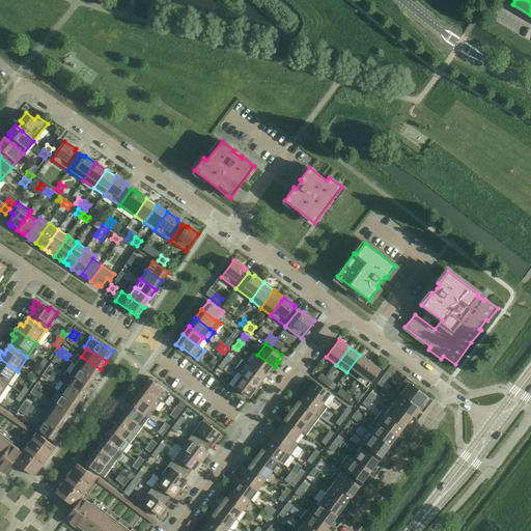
[(222,361),(227,364),(231,358),(227,355),(222,361)]
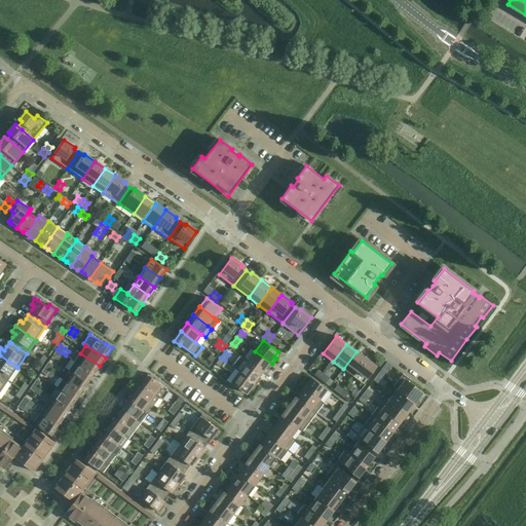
[(268,370),(272,364),(255,351),(248,362),(262,373),(265,368),(268,370)]
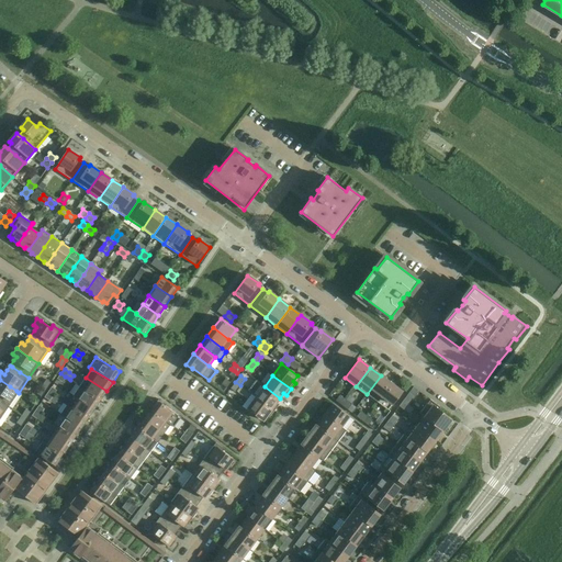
[(377,402),(391,383),(381,375),(367,394),(377,402)]
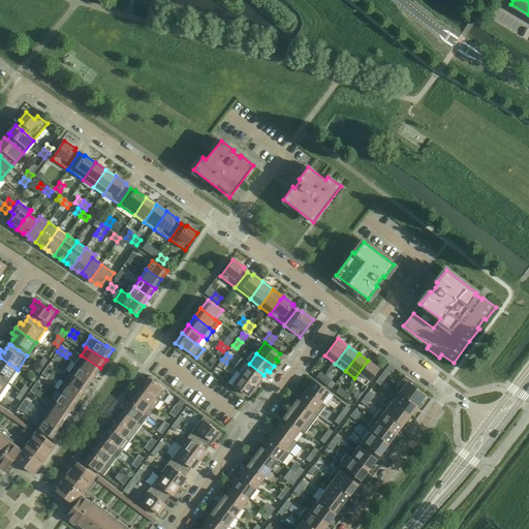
[(94,377),(100,368),(81,355),(74,364),(94,377)]
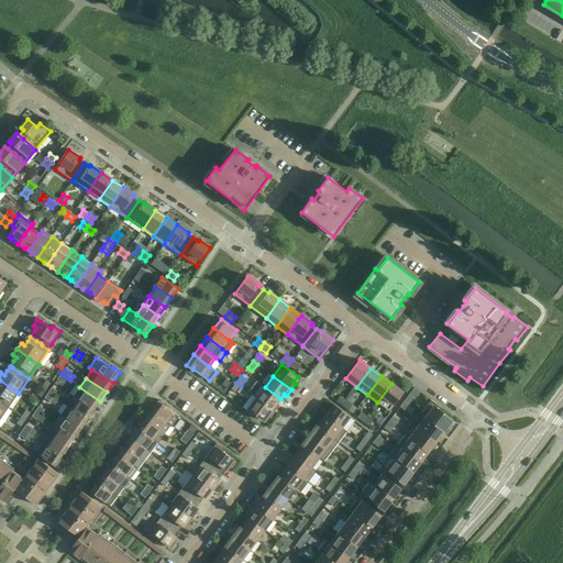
[(228,388),(231,384),(225,379),(222,384),(228,388)]
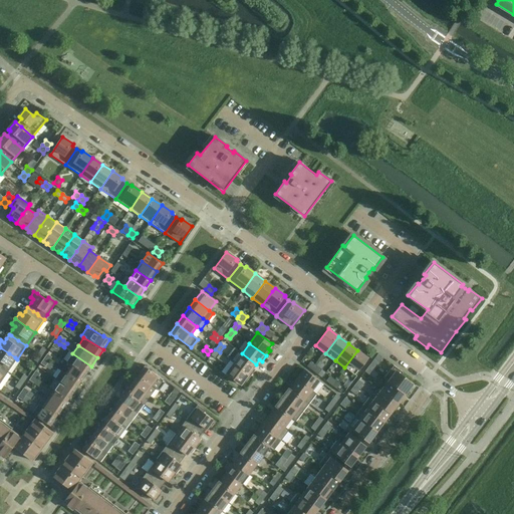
[(0,366),(0,367),(8,372),(11,368),(17,359),(15,357),(9,353),(0,347),(0,366)]
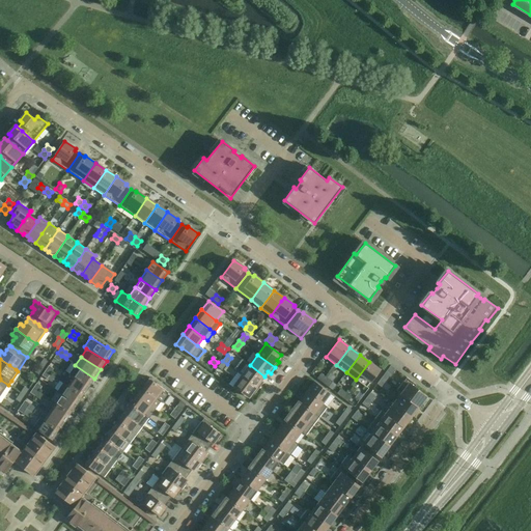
[(38,365),(44,368),(48,362),(44,359),(38,365)]
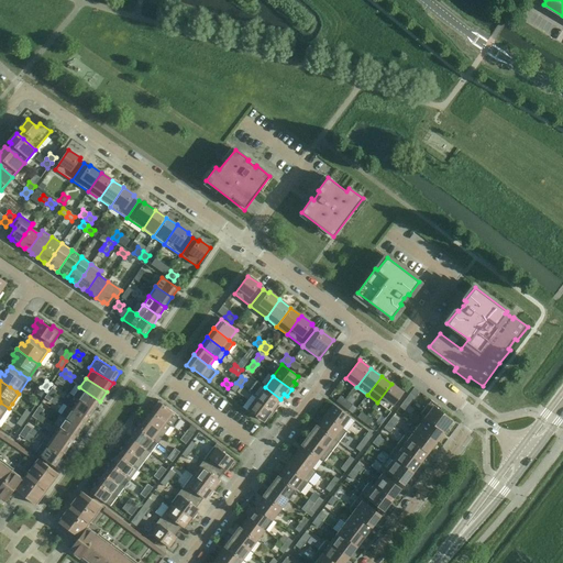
[(280,399),(265,387),(256,381),(249,392),(256,398),(275,411),(279,406),(277,404),(280,399)]
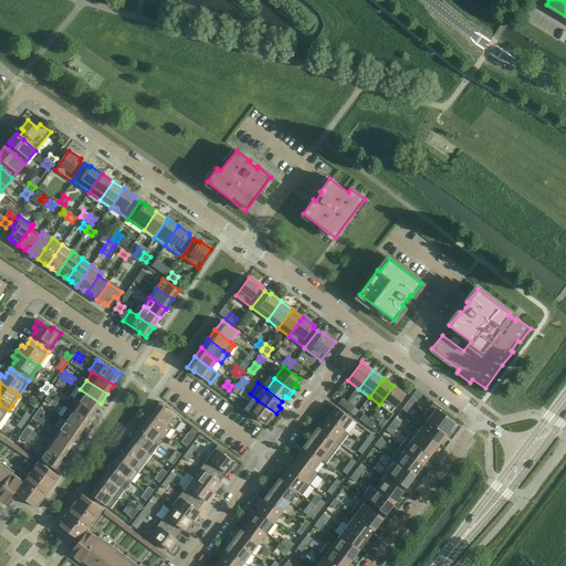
[(237,385),(232,391),(237,395),(238,394),(241,389),(242,388),(237,385)]
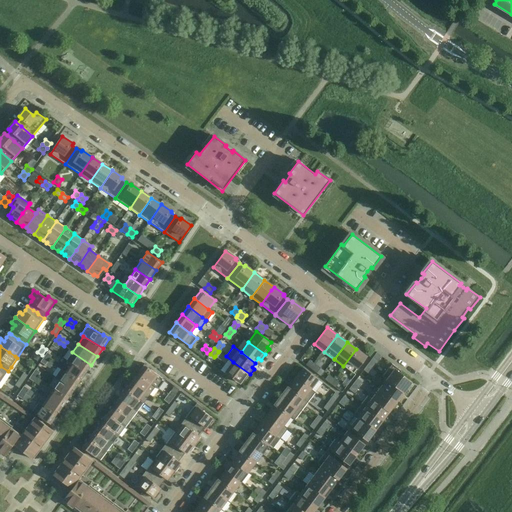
[(356,349),(343,366),(353,373),(366,357),(356,349)]
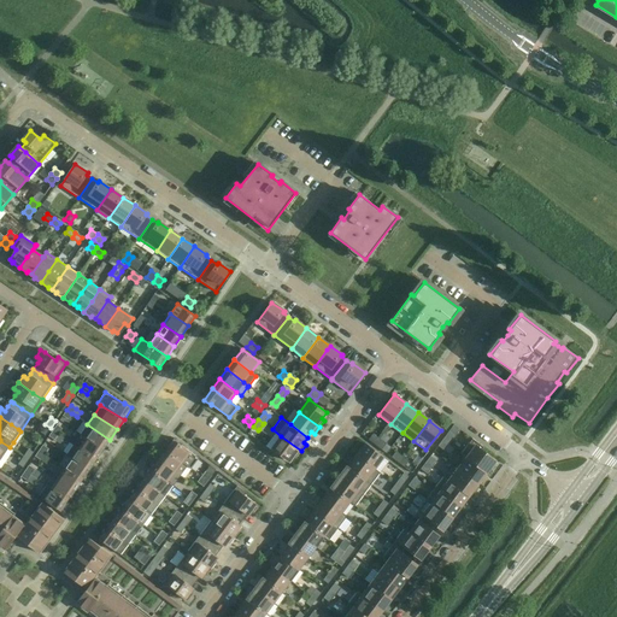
[(45,435),(51,428),(45,424),(40,432),(45,435)]
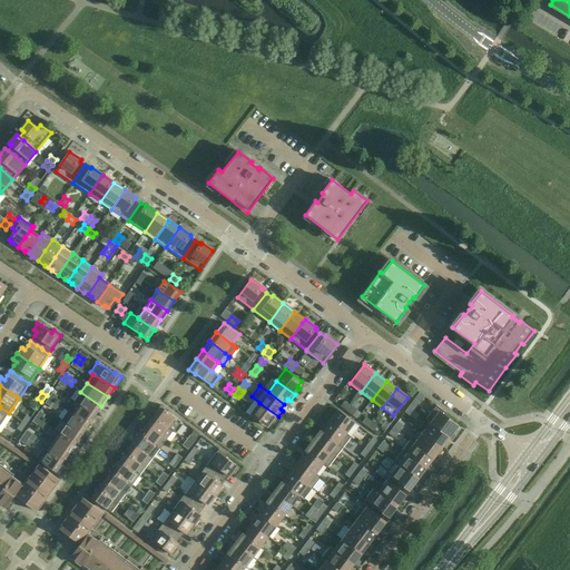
[(95,415),(101,406),(80,392),(74,401),(79,405),(95,415)]
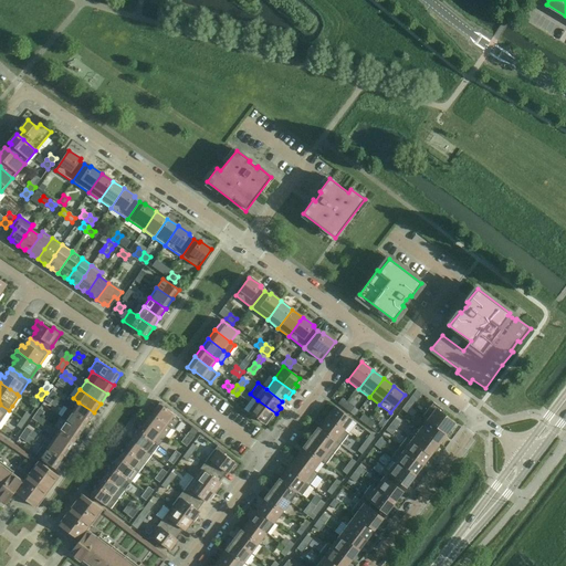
[(407,404),(412,407),(418,400),(412,396),(407,404)]
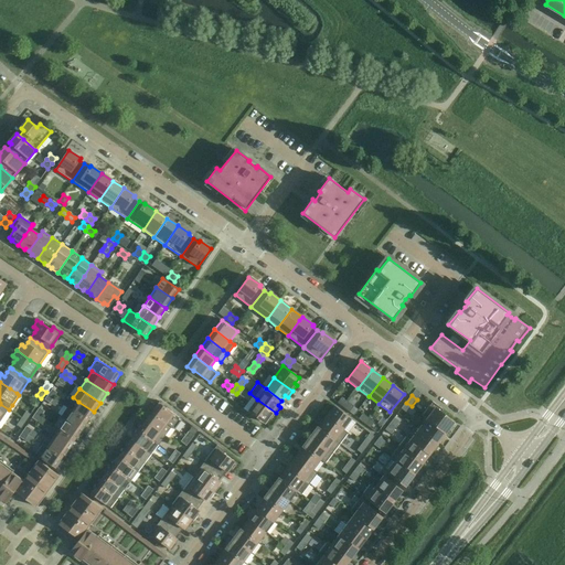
[(343,407),(348,402),(342,397),(338,403),(343,407)]
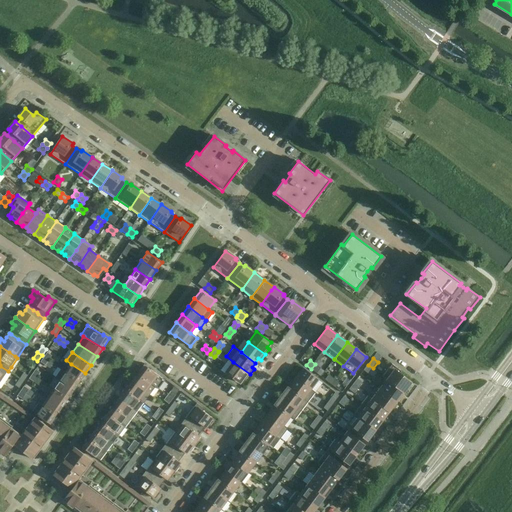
[(245,380),(250,374),(233,362),(224,374),(231,379),(232,377),(240,383),(243,378),(245,380)]
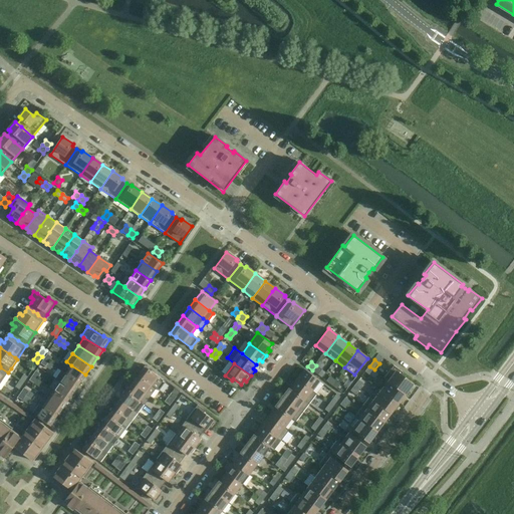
[(80,383),(85,374),(71,365),(65,373),(80,383)]
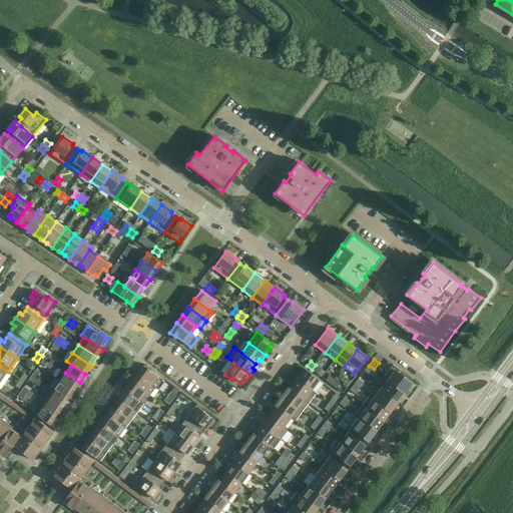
[(155,388),(158,390),(165,381),(150,370),(151,369),(145,365),(138,374),(151,384),(155,388)]
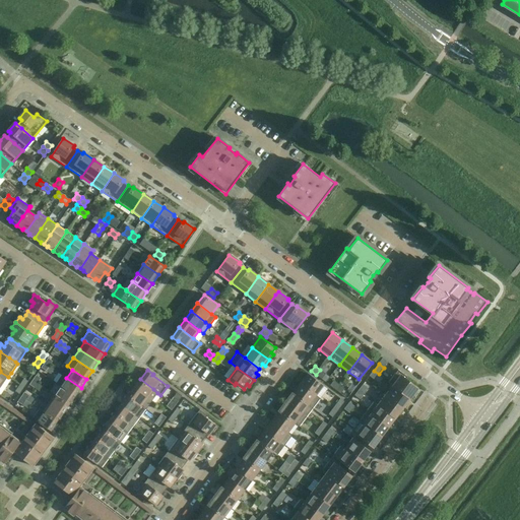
[(320,370),(316,375),(321,379),(325,374),(320,370)]
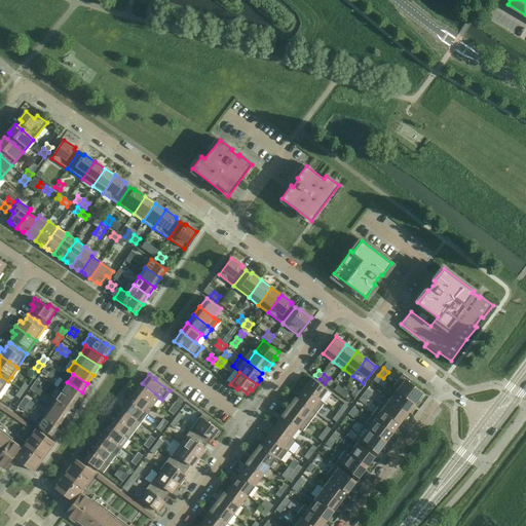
[(398,390),(414,402),(422,391),(411,383),(412,381),(403,374),(392,386),(398,390)]
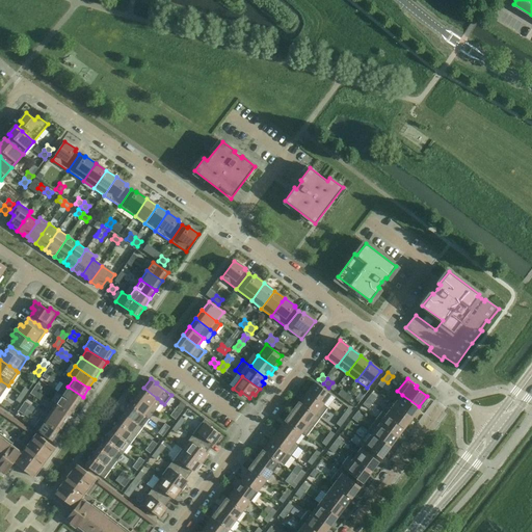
[(383,389),(388,382),(382,379),(377,384),(383,389)]
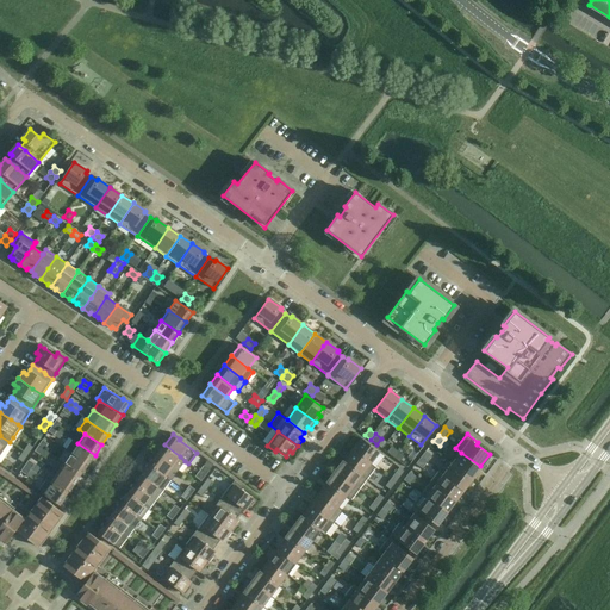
[(352,450),(371,464),(379,452),(361,439),(352,450)]
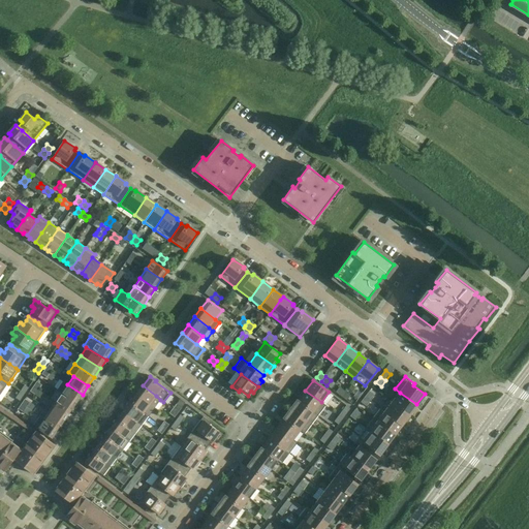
[(83,395),(67,384),(62,381),(57,390),(62,393),(76,403),(83,395)]
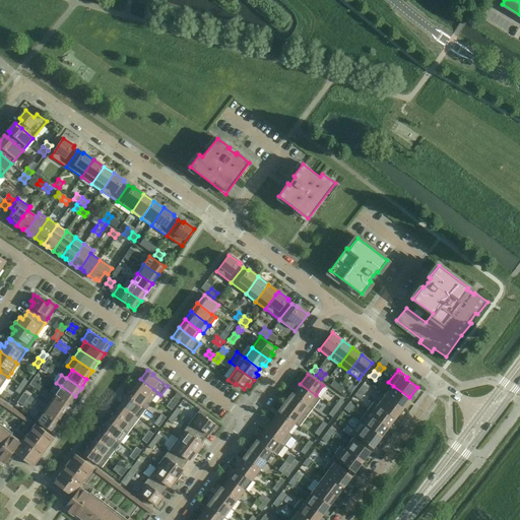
[(19,385),(23,388),(28,381),(24,379),(19,385)]
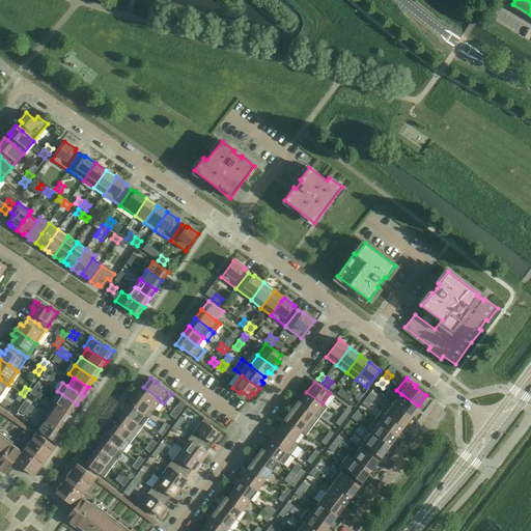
[(155,410),(161,401),(157,397),(143,387),(136,395),(155,410)]
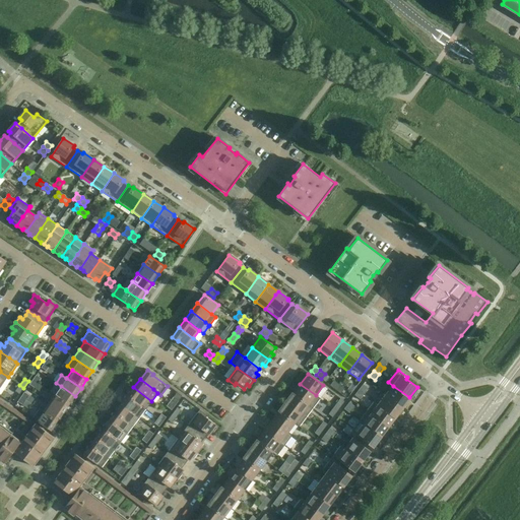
[(335,390),(339,384),(334,380),(330,385),(335,390)]
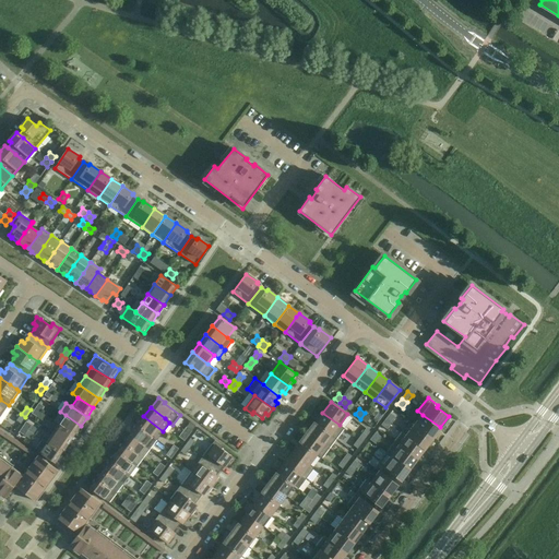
[(344,428),(340,425),(322,413),(314,423),(336,439),(344,428)]
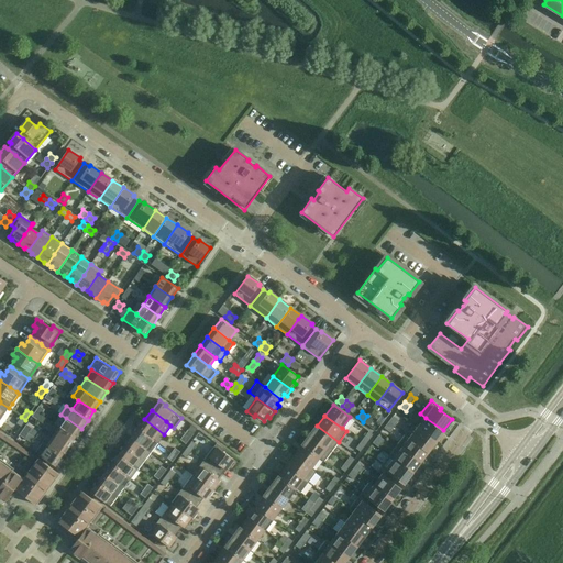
[(367,416),(363,422),(370,427),(373,421),(367,416)]
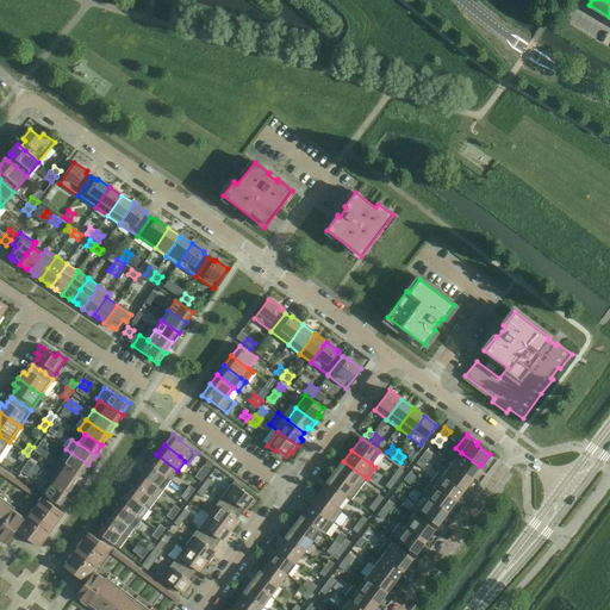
[(421,458),(427,462),(431,455),(425,450),(421,458)]
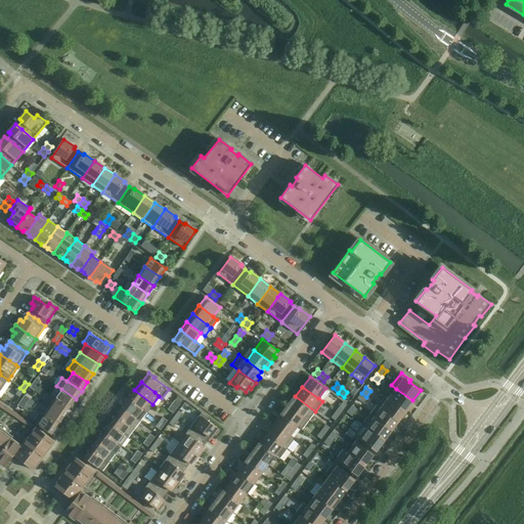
[(19,397),(24,391),(19,388),(15,394),(19,397)]
